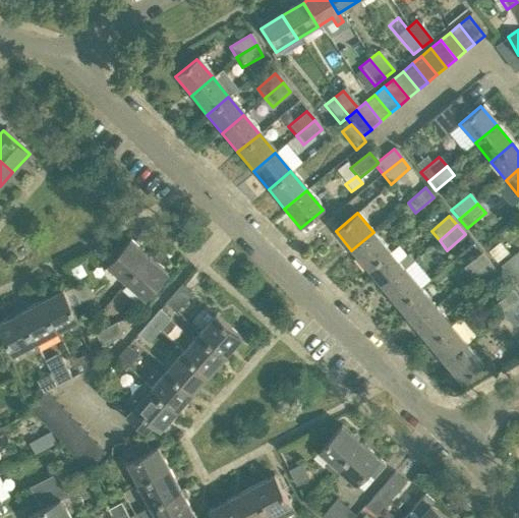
[(373,232),(351,250),(366,269),(389,250),(373,232)]
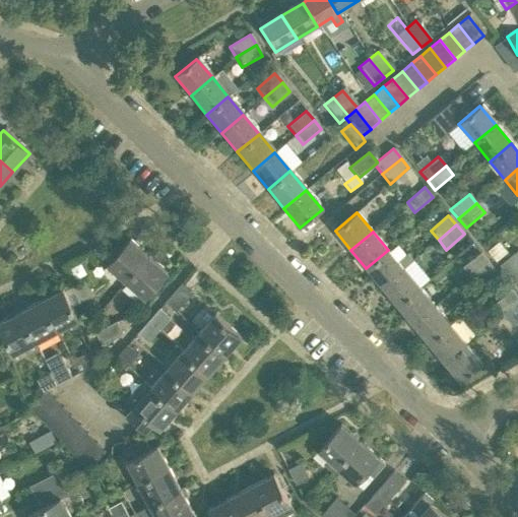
[(479,245),(489,258),(501,249),(493,237),(479,245)]
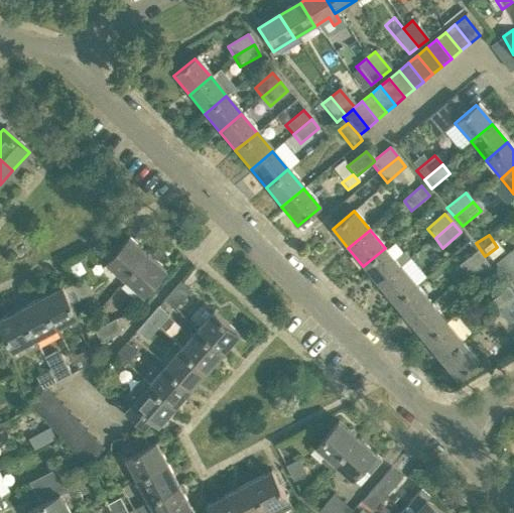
[(124,281),(146,256),(128,240),(106,265),(124,281)]
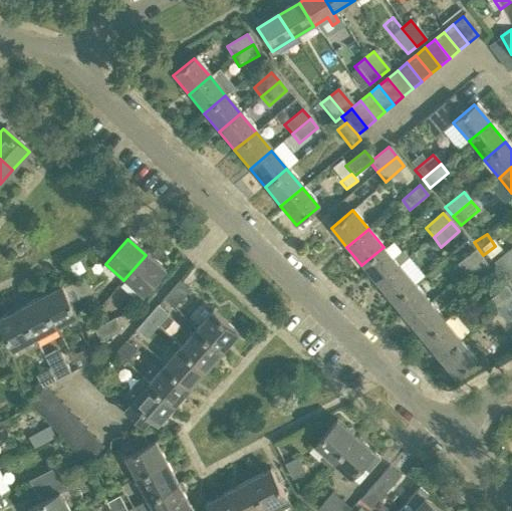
[(511,245),(509,248),(510,249),(492,263),(500,273),(511,263),(511,245)]
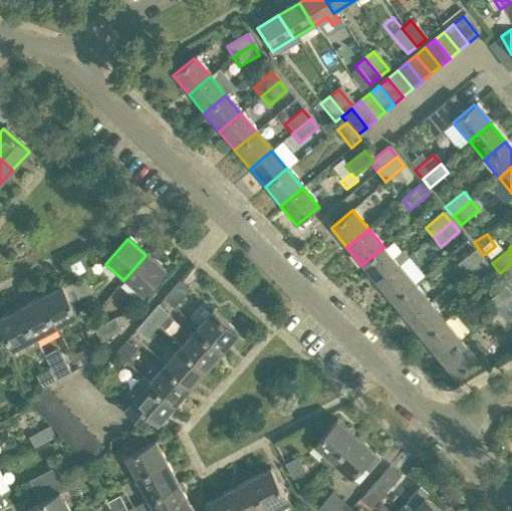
[(384,247),(361,265),(377,283),(399,266),(384,247)]
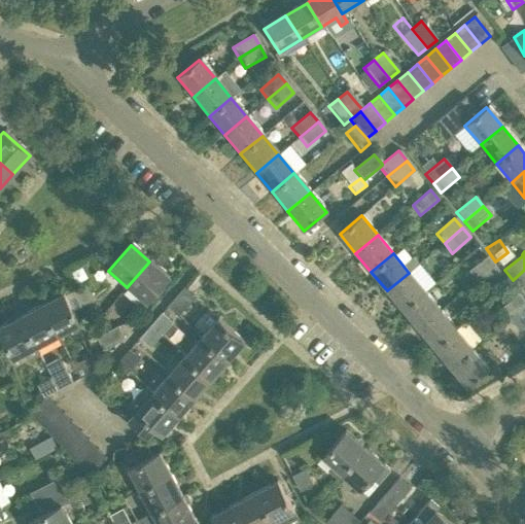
[(475,283),(493,269),(486,258),(467,274),(475,283)]
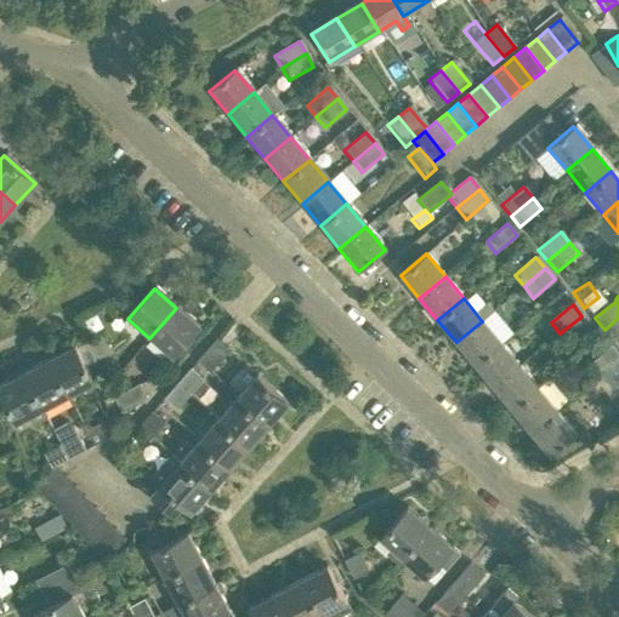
[(176,308),(149,338),(171,359),(199,329),(176,308)]
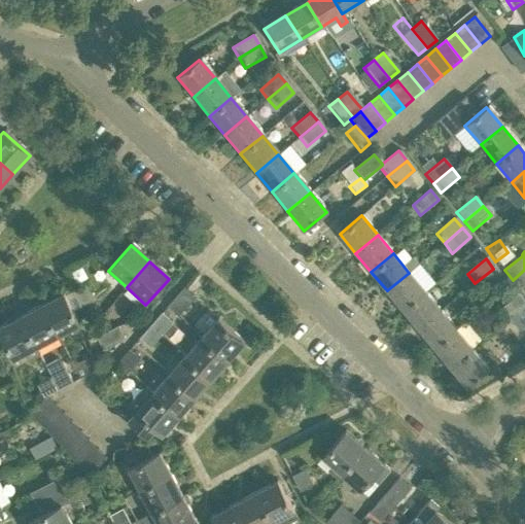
[(493,269),(475,283),(483,292),(501,278),(493,269)]
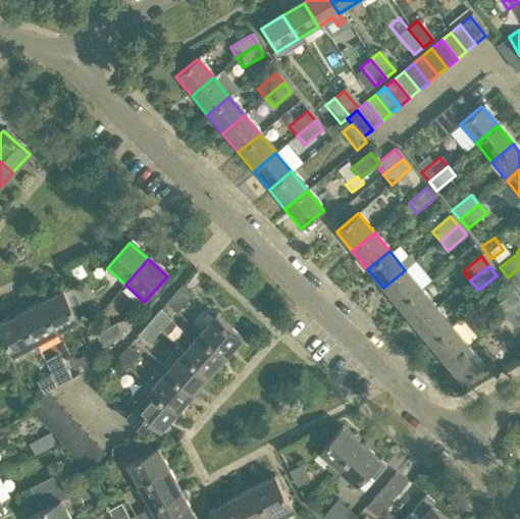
[(519,267),(508,277),(515,287),(519,281),(519,267)]
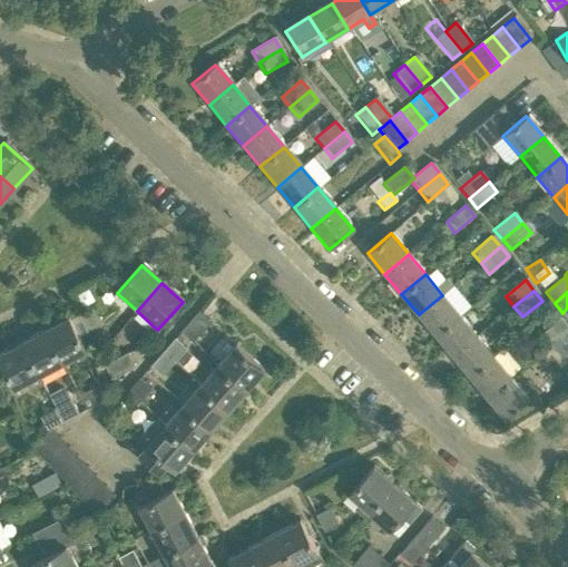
[(442,295),(419,314),(436,335),(459,315),(442,295)]
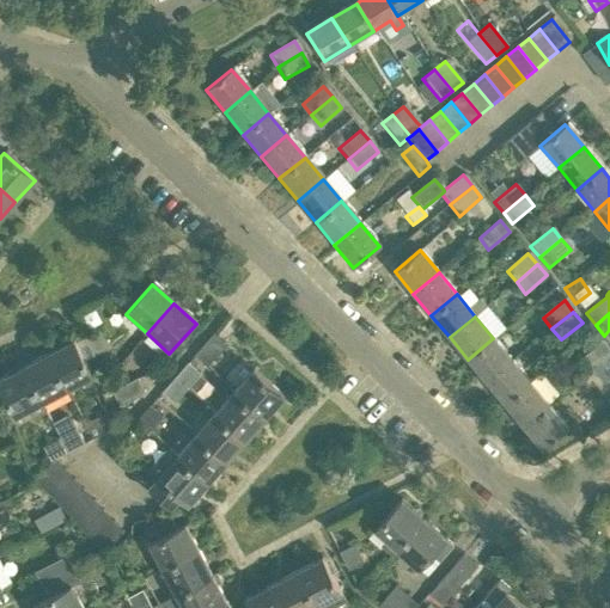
[(83,339),(92,357),(107,349),(97,332),(83,339)]
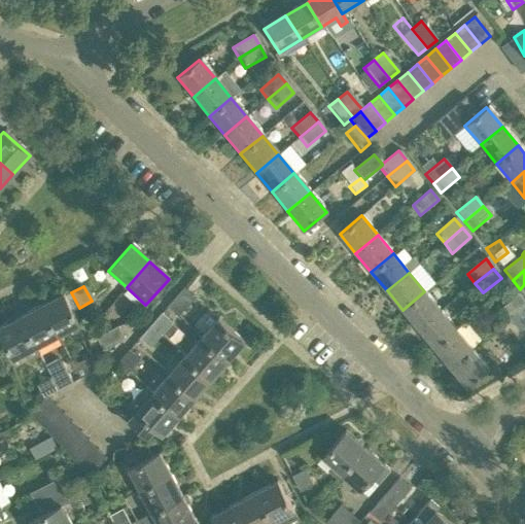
[(182,289),(166,308),(177,317),(193,299),(182,289)]
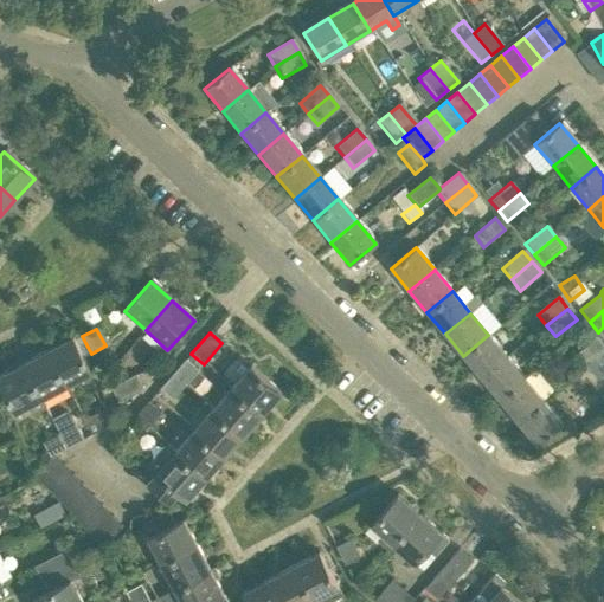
[(488,335),(463,356),(481,377),(506,357),(488,335)]
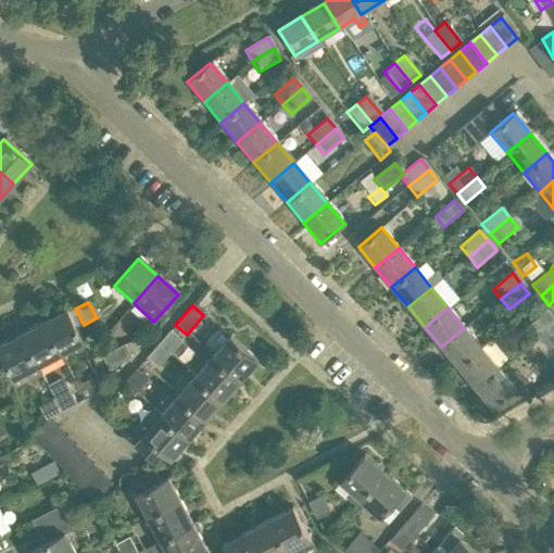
[(84,325),(75,309),(66,313),(75,329),(84,325)]
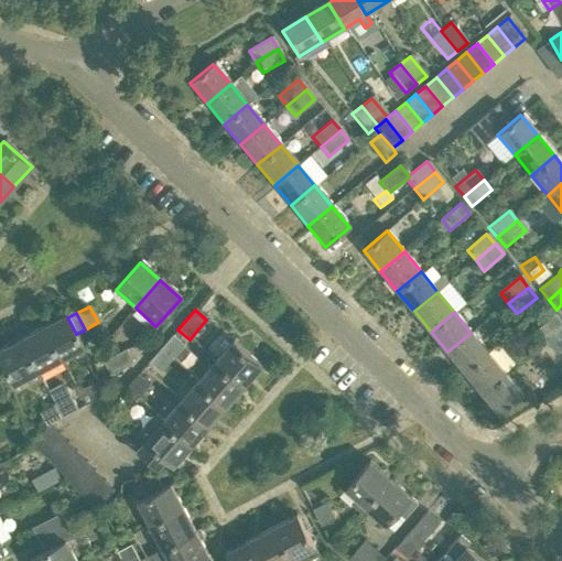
[(66,315),(42,328),(60,359),(83,346),(76,334),(67,317),(66,315)]
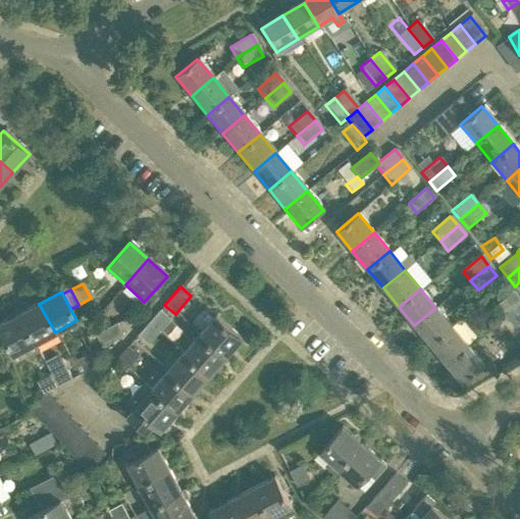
[(511,310),(519,303),(512,294),(495,307),(503,317),(511,310)]
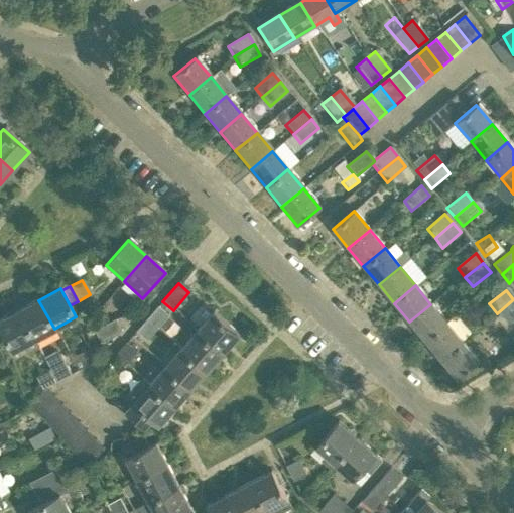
[(513,298),(513,299),(505,306),(513,317),(513,298)]
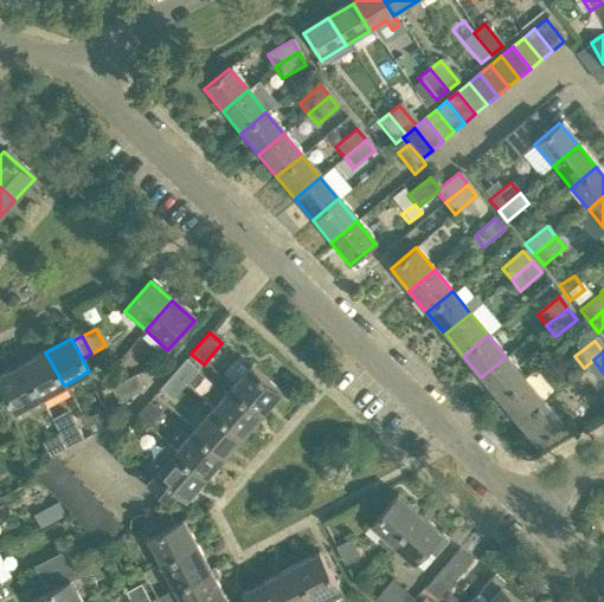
[(45,353),(20,366),(38,399),(64,386),(45,353)]
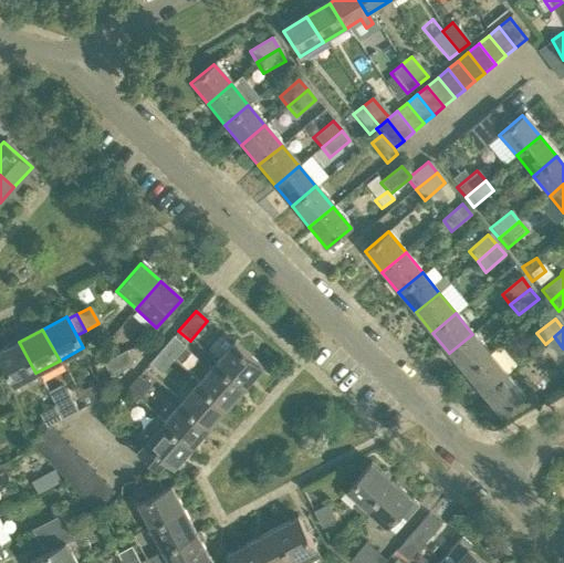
[(472,334),(449,353),(466,374),(489,354),(472,334)]
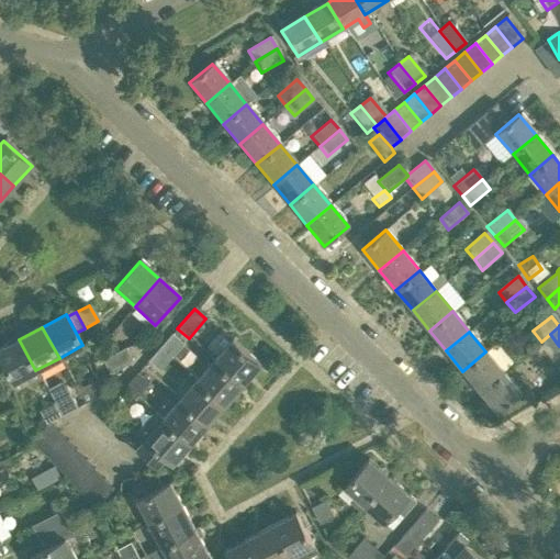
[(171,335),(159,348),(170,358),(182,345),(171,335)]
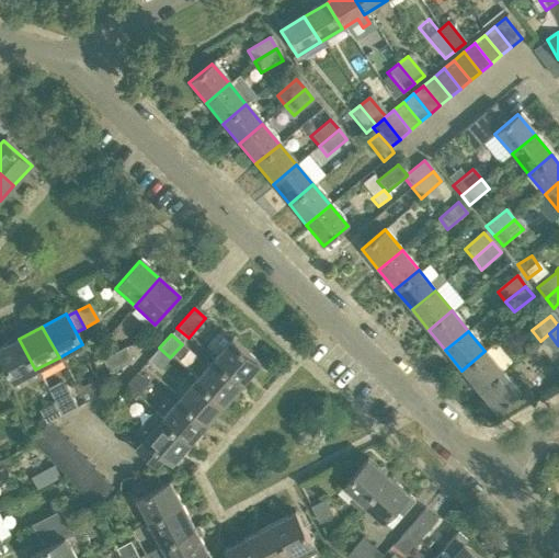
[(35,369),(19,339),(0,349),(0,361),(12,383),(23,376),(30,387),(41,380),(35,369)]
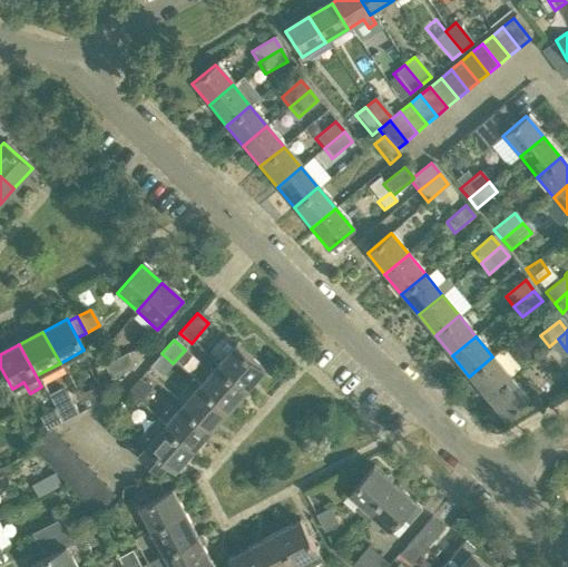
[(216,368),(244,392),(262,372),(234,346),(216,368)]
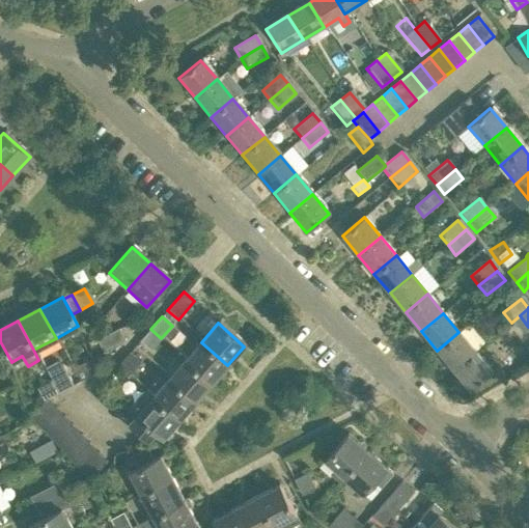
[(124,342),(117,329),(95,340),(102,354),(124,342)]
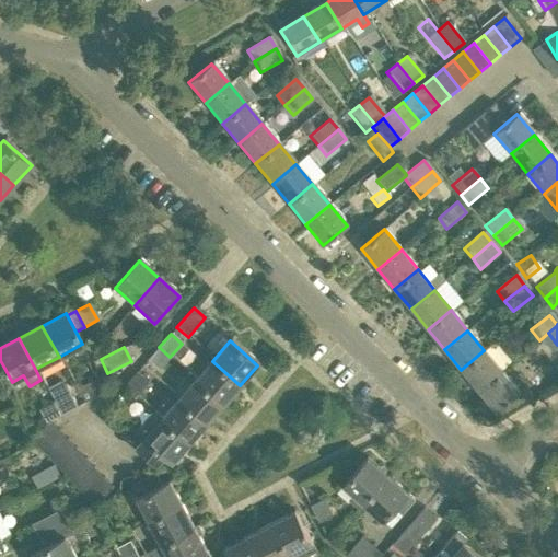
[(170,357),(159,347),(147,360),(159,370),(170,357)]
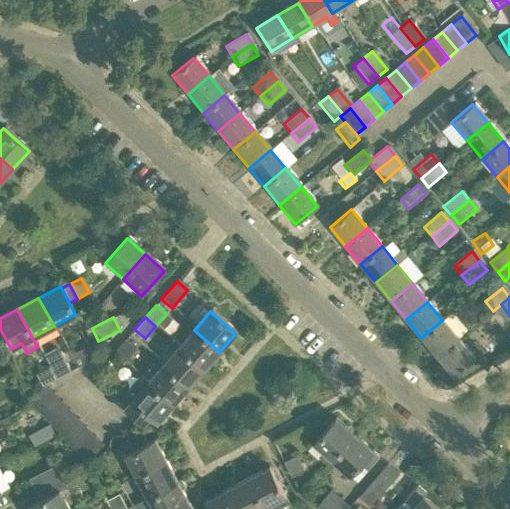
[(442,320),(421,338),(436,356),(457,339),(442,320)]
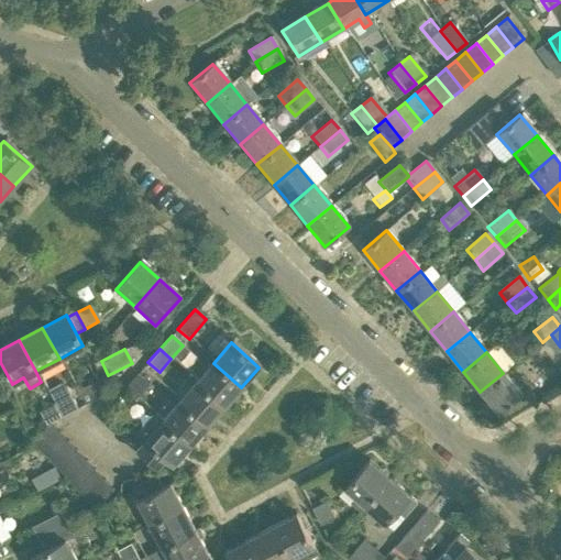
[(241,387),(213,363),(196,383),(224,407),(241,387)]
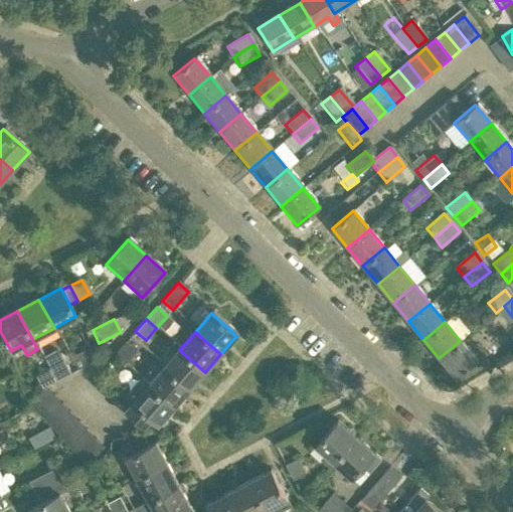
[(476,360),(460,341),(439,358),(455,377),(476,360)]
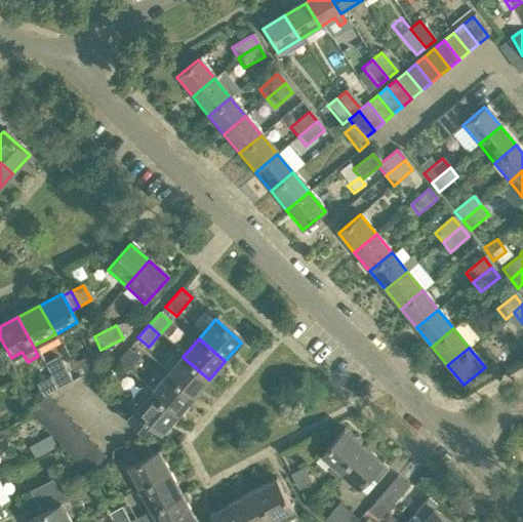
[(127,350),(116,362),(127,371),(138,359),(127,350)]
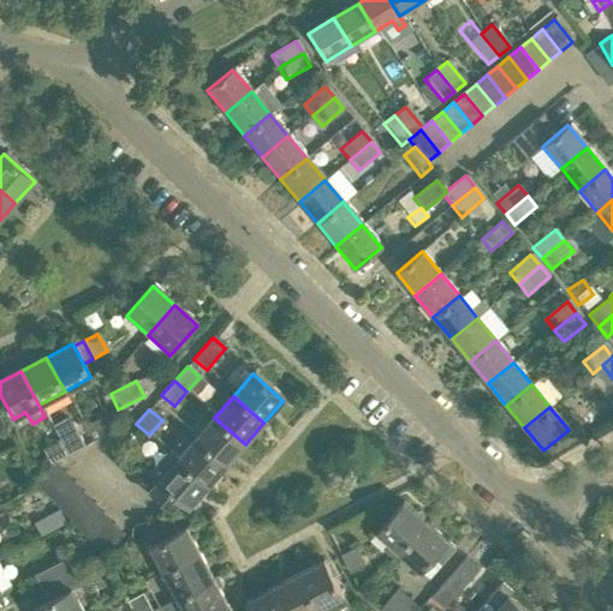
[(119,427),(112,412),(84,427),(93,442),(119,427)]
